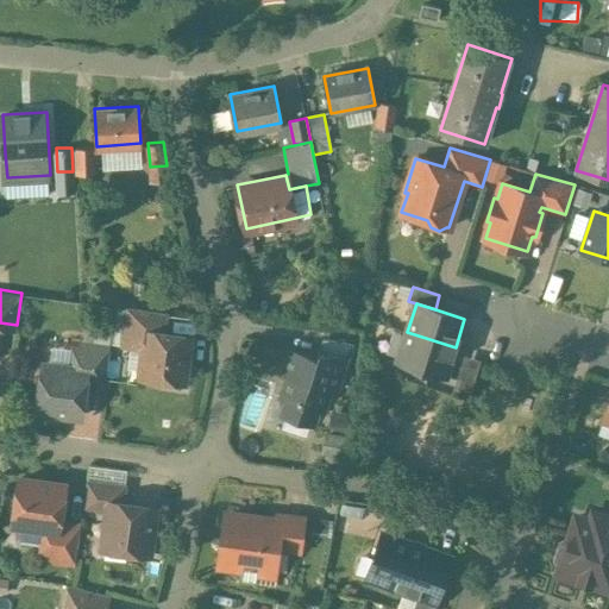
[(165,312),(129,307),(125,334),(146,337),(148,328),(163,331),(165,312)]
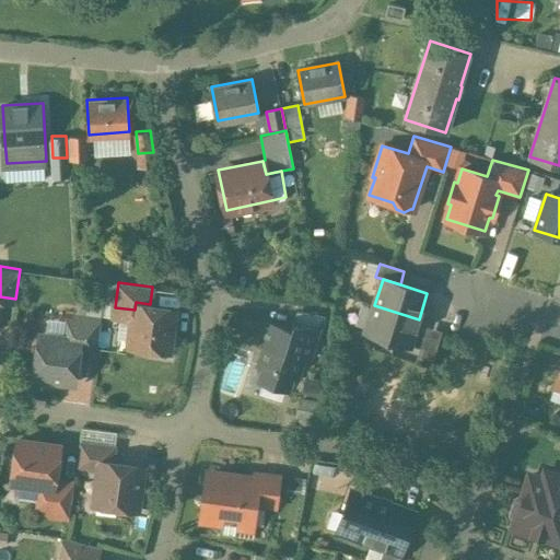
[(150,304),(136,302),(135,310),(130,337),(150,339),(149,346),(168,348),(174,307),(150,304)]
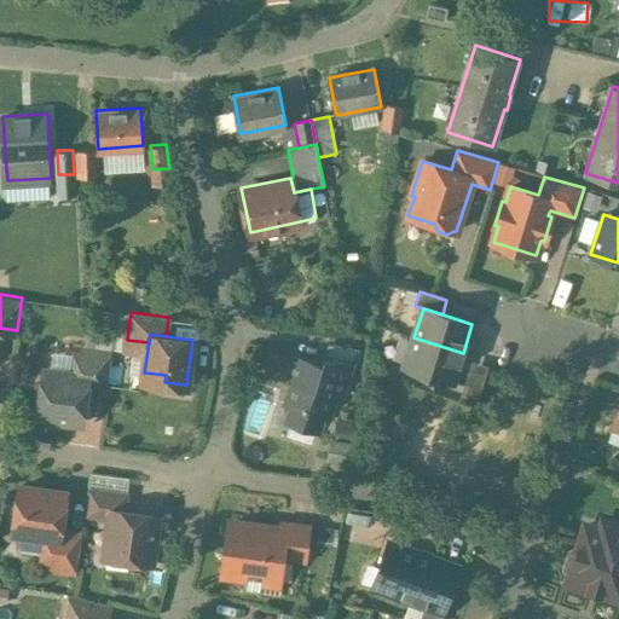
[(463,353),(414,337),(405,366),(453,382),(463,353)]
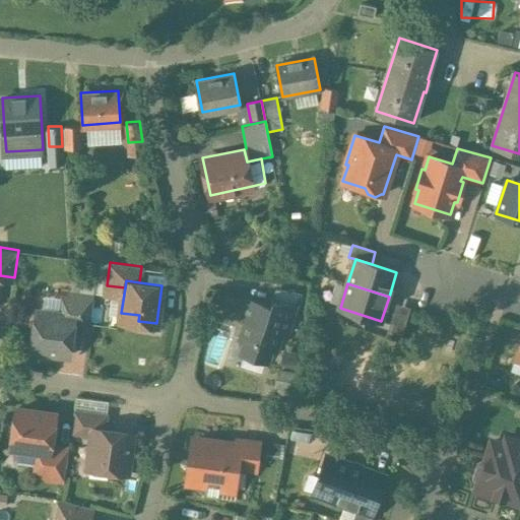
[(93,295),(70,291),(68,312),(75,313),(73,325),(89,327),(93,295)]
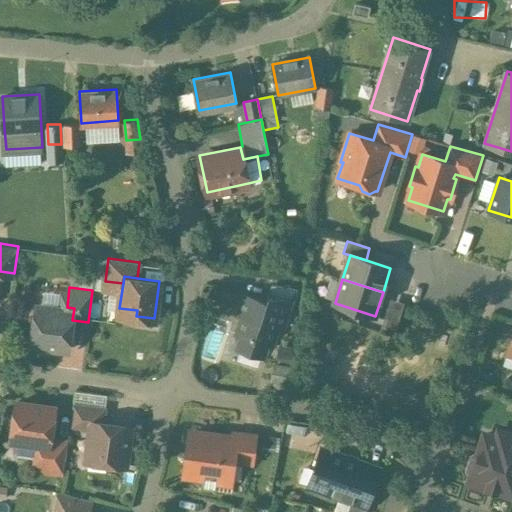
[(266,299),(245,292),(239,311),(244,313),(238,330),(243,332),(239,346),(261,353),(265,339),(270,340),(276,323),(281,324),(288,300),(267,294),(266,299)]
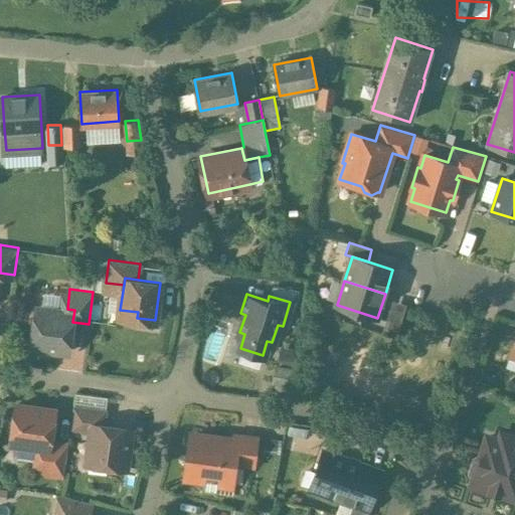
[(402,323),(405,306),(390,303),(387,320),(402,323)]
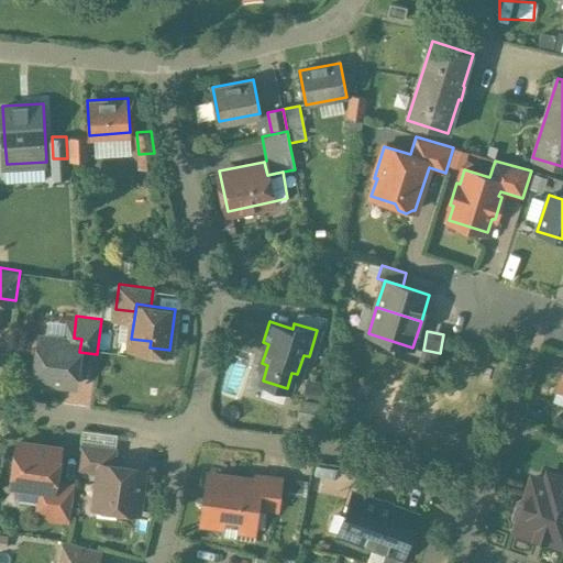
[(74,338),(46,334),(43,356),(36,356),(34,376),(76,382),(79,352),(81,339),(74,338)]
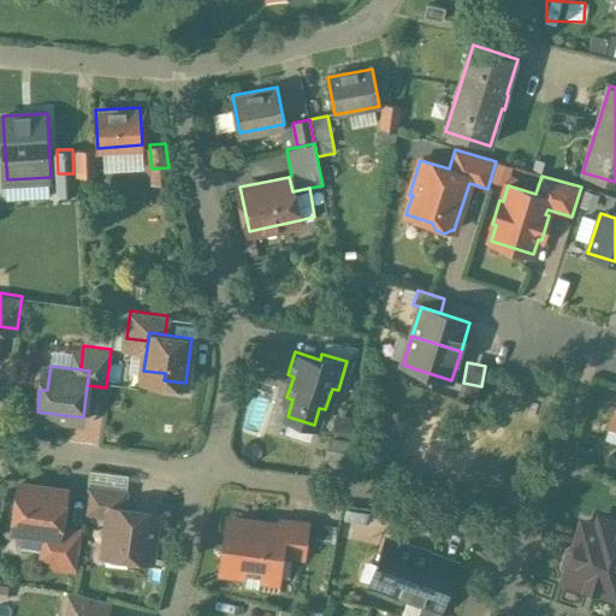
[(128,473),(90,468),(88,484),(126,489),(128,473)]
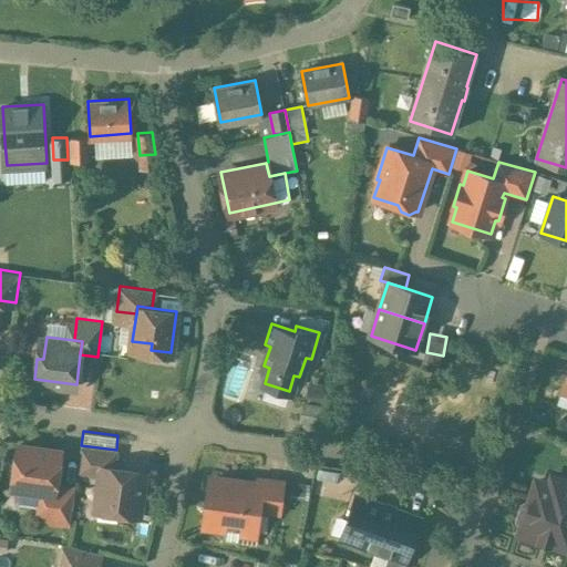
[(60,449),(19,443),(16,463),(22,464),(19,485),(47,490),(54,491),(55,483),(60,449)]
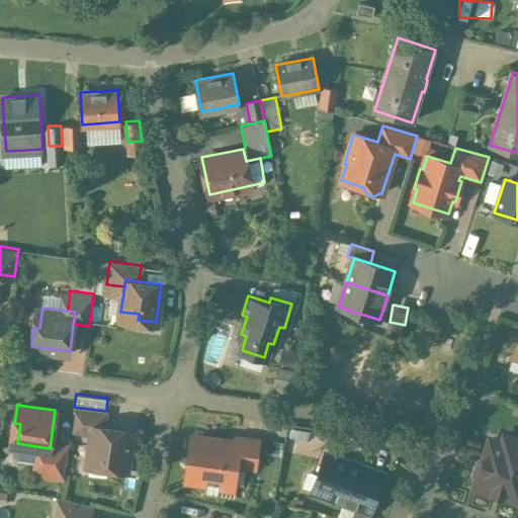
[(106,411),(74,407),(71,428),(92,431),(93,424),(104,426),(106,411)]
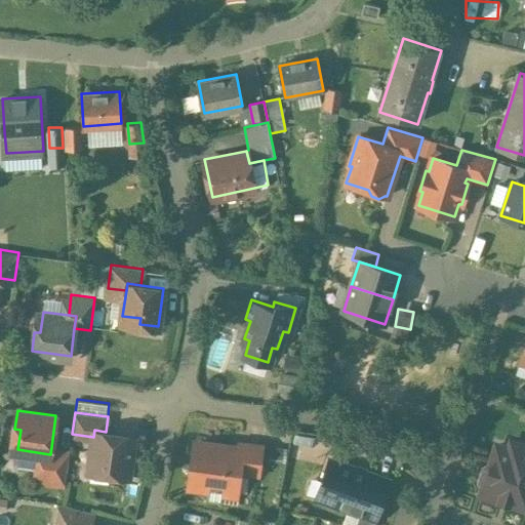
[(106,432),(94,430),(93,437),(90,462),(111,466),(110,472),(128,474),(133,435),(106,432)]
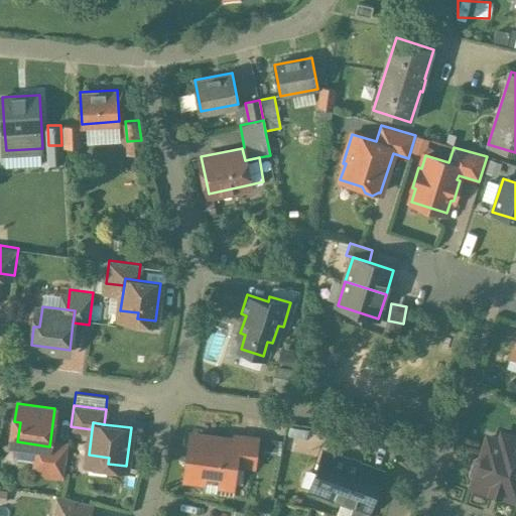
[(235,437),(192,432),(186,475),(206,478),(205,489),(217,491),(218,480),(231,481),(234,461),(237,438),(235,437)]
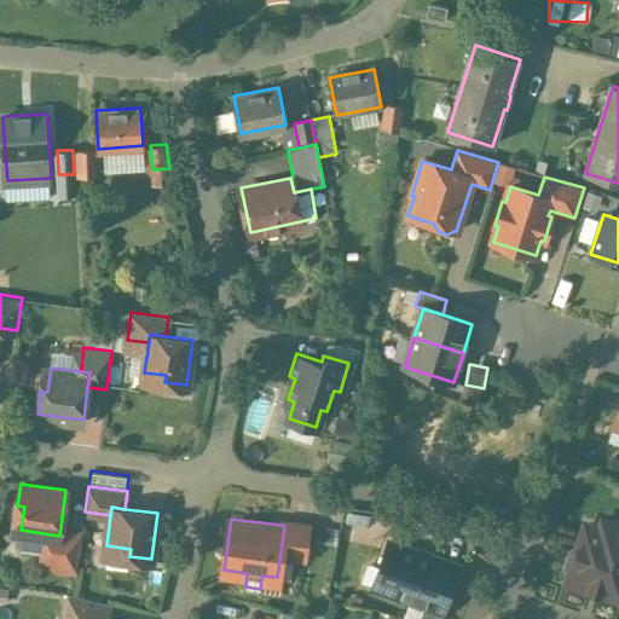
[(310,522),(283,519),(282,525),(284,526),(281,553),(305,556),(310,522)]
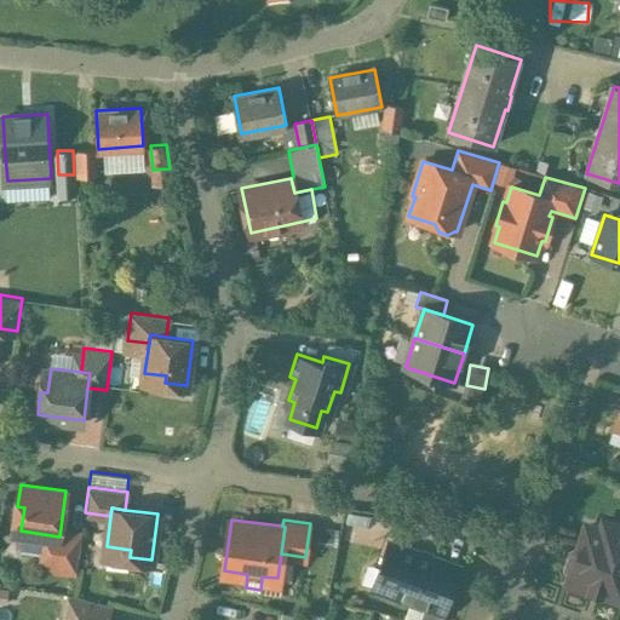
[(602,550),(580,543),(578,550),(572,554),(566,572),(569,578),(567,585),(619,602),(619,527),(619,528),(613,547),(604,544),(602,550)]
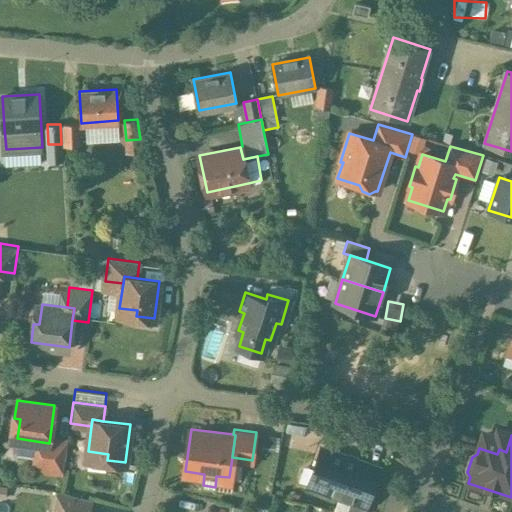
[(49,443),(42,442),(38,466),(63,470),(68,438),(50,436),(49,443)]
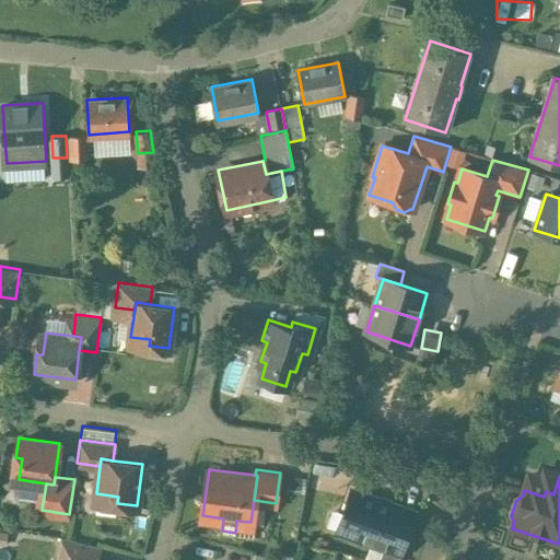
[(415,514),(351,491),(343,513),(349,515),(342,534),(384,549),(400,555),(415,514)]
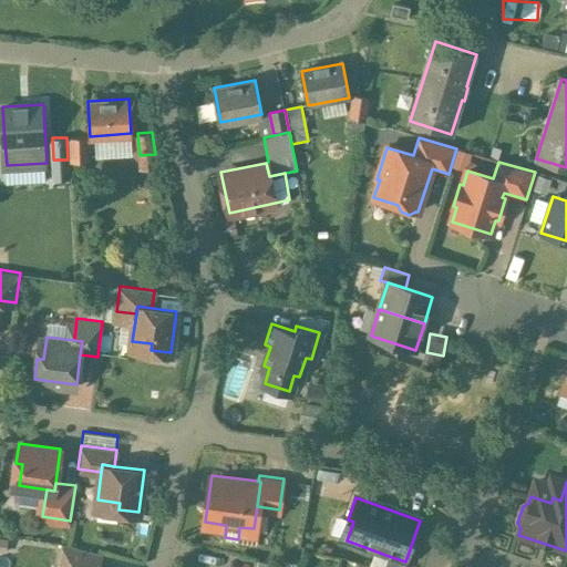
[(96,566),(101,550),(66,542),(61,563),(72,565),(73,562),(94,566),(96,566)]
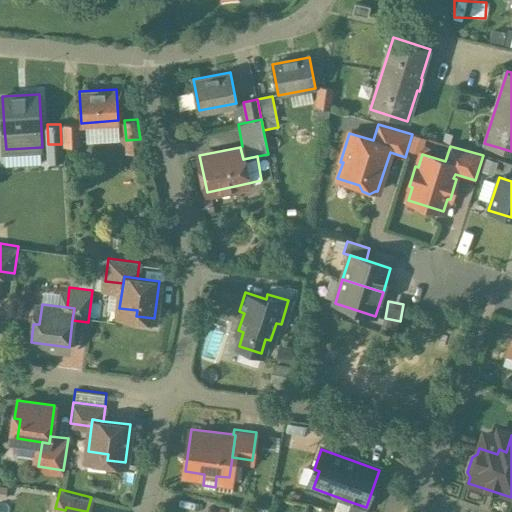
[(364,511),(366,507),(351,502),(347,511),(364,511)]
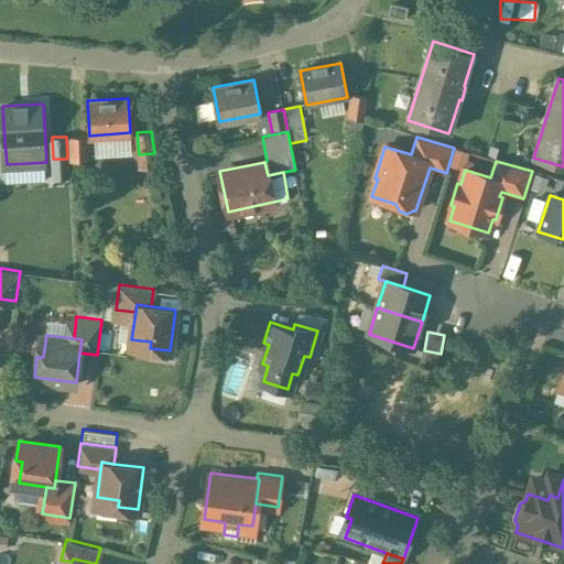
[(292,563),(293,563),(258,554),(255,563),(292,563)]
